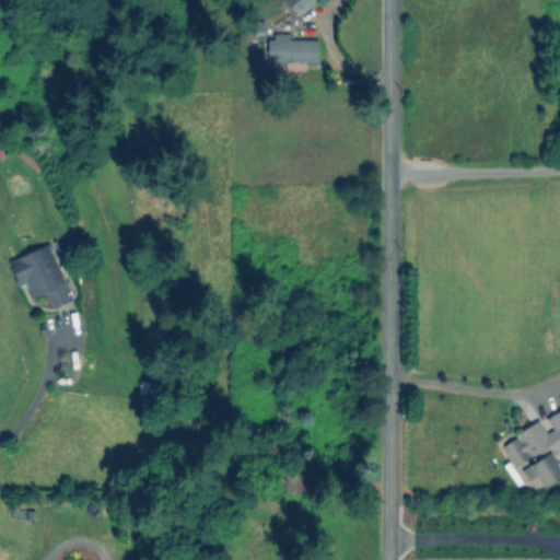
[(314,0),(283,0),(296,15),(314,0)]
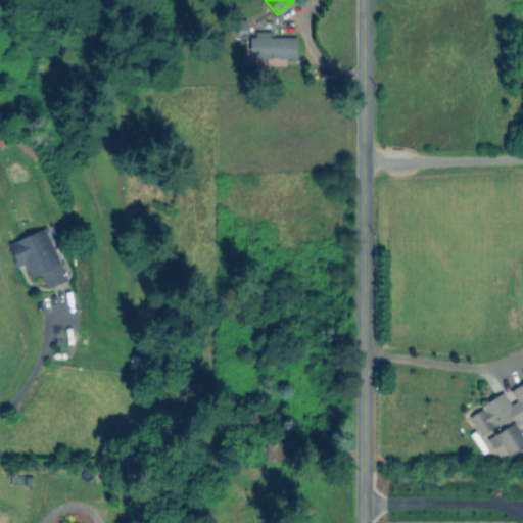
[(296,37),(269,36),(269,31),(250,31),(250,60),(296,60),(296,37)]
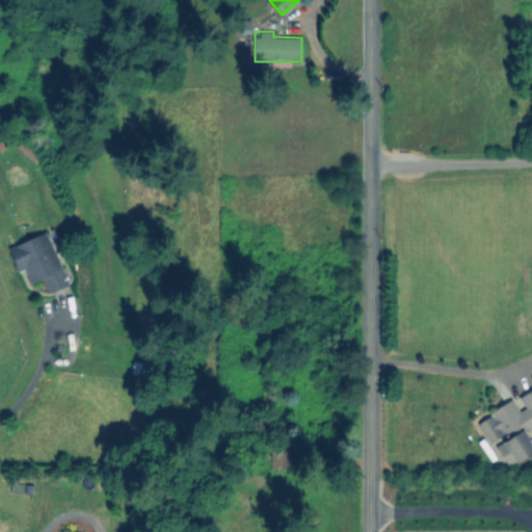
[(68,284),(45,231),(7,247),(18,271),(24,268),(30,283),(43,277),(49,292),(68,284)]
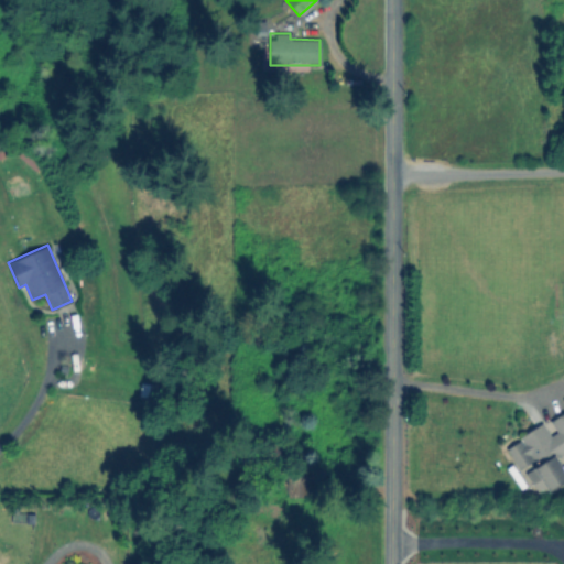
[(563,470),(556,456),(563,451),(563,411),(549,420),(554,431),(549,434),(543,424),(505,444),(518,472),(523,468),(538,495),(563,480),(563,470)]
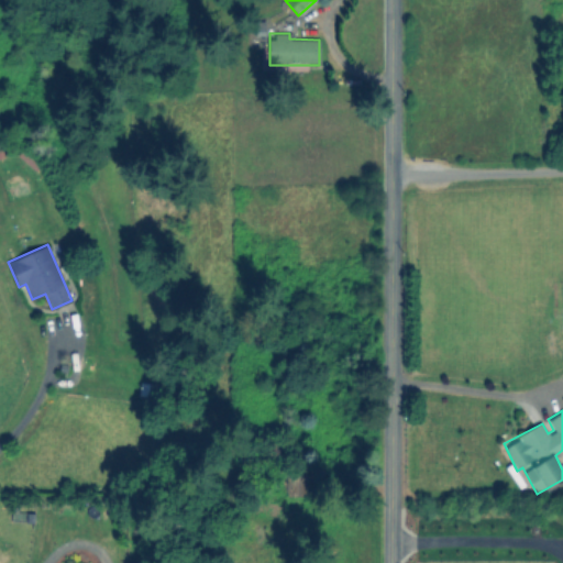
[(305,496),(306,474),(288,473),(287,483),(283,483),(282,495),(305,496)]
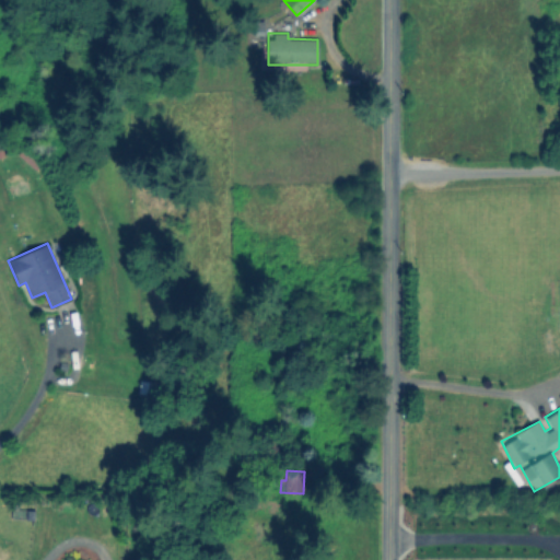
All buildings are outlined.
